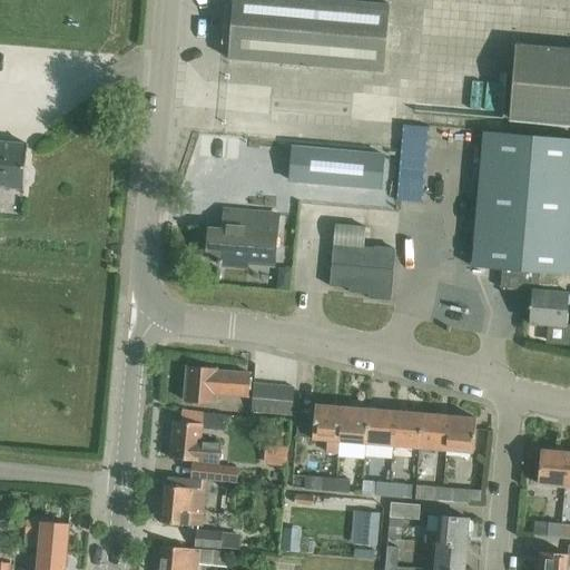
[(232,31),(229,59),(384,72),(390,7),(318,0),(235,0),(234,15),(232,31)]
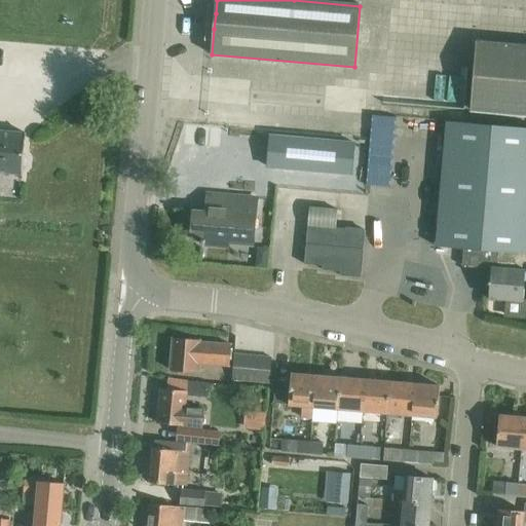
[(525,115),(525,45),(479,41),(473,111),(525,115)]
